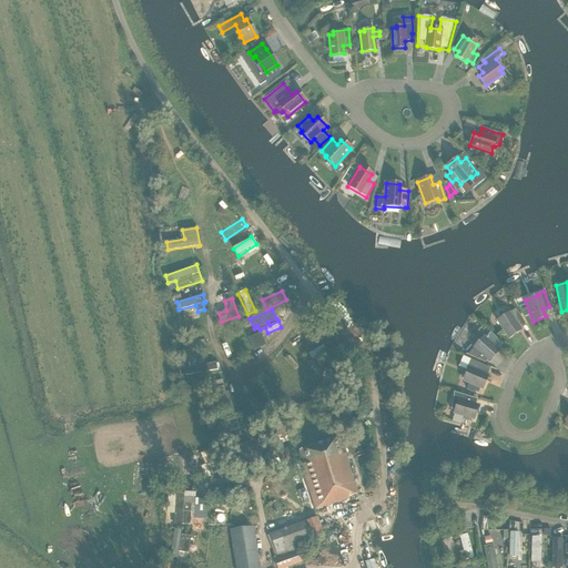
[(523,321),(515,310),(508,314),(497,321),(508,337),(519,331),(516,325),(523,321)]
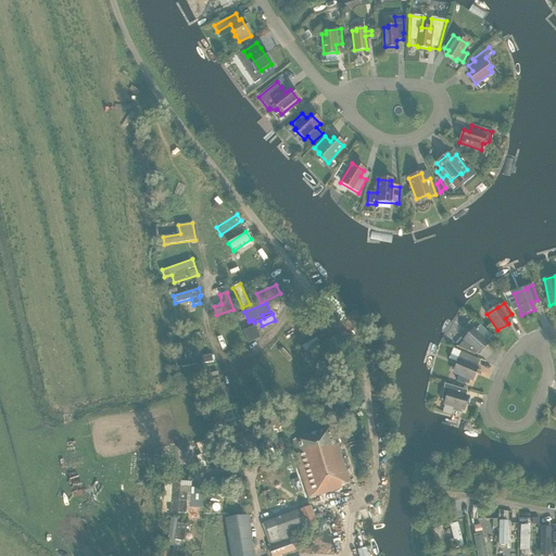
[(294,324),(298,329),(316,316),(312,311),(294,324)]
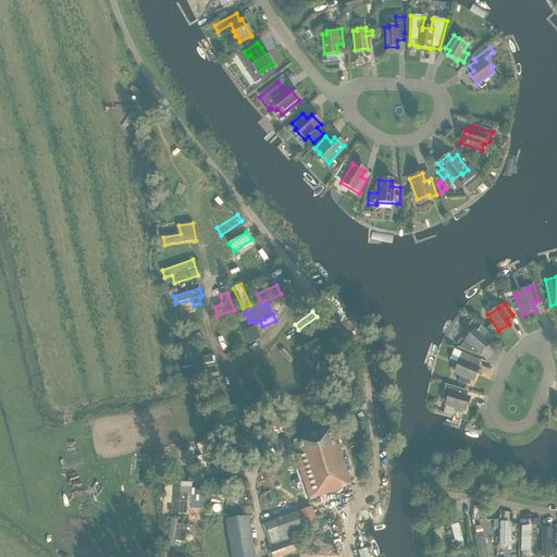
[(256,325),(243,331),(248,344),(249,343),(260,338),(256,325)]
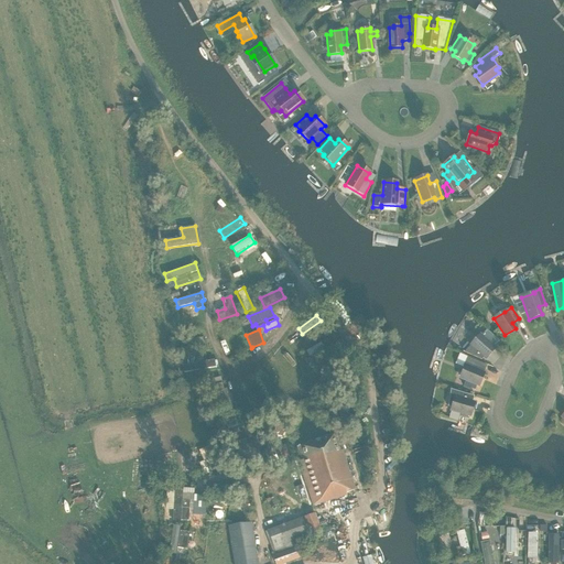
[(498,339),(487,329),(483,334),(479,332),(468,344),(485,359),(496,347),(492,345),(498,339)]
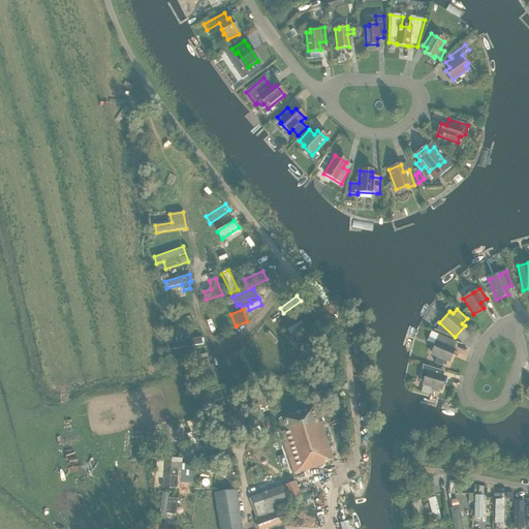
[(180,317),(181,328),(192,327),(191,316),(180,317)]
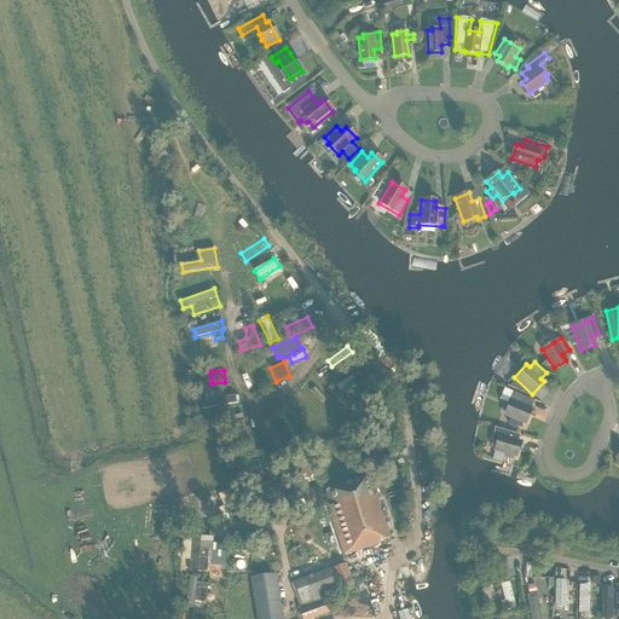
[(252,391),(247,374),(241,376),(246,392),(252,391)]
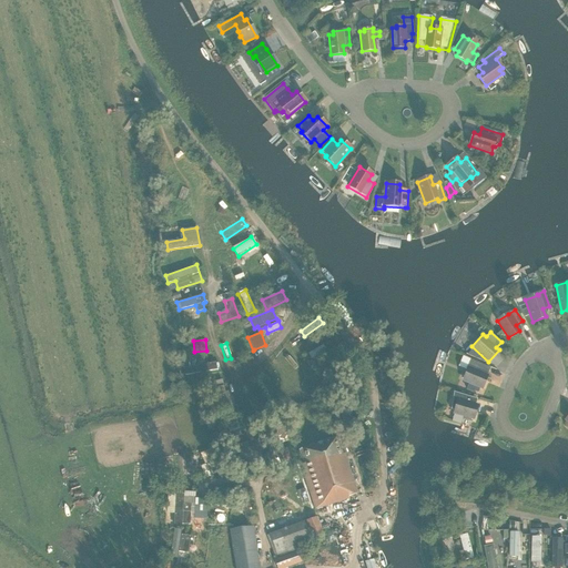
[(311,359),(326,351),(323,344),(306,353),(311,359)]
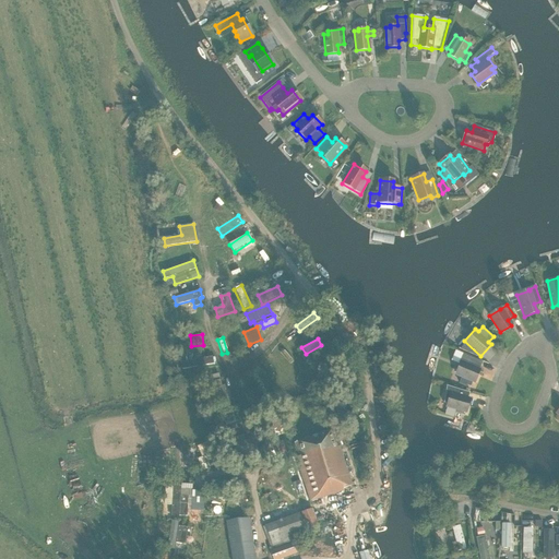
[(342,351),(321,361),(324,367),(345,356),(342,351)]
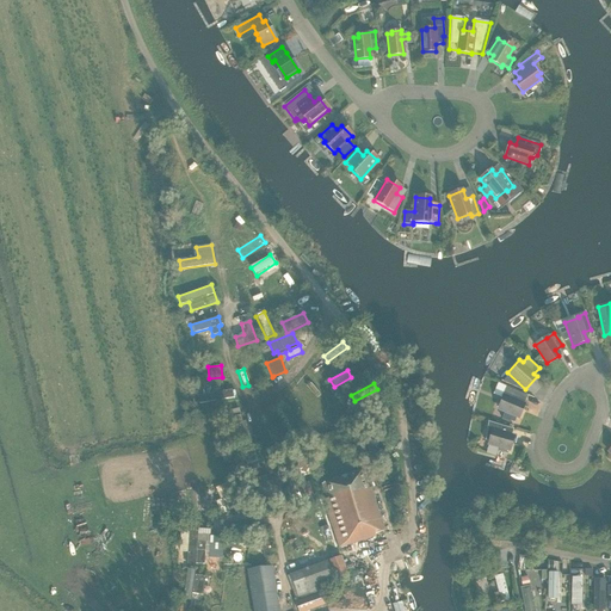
[(518,418),(525,402),(524,401),(526,395),(506,386),(497,409),(504,412),(501,419),(508,421),(510,420),(514,421),(516,417),(518,418)]
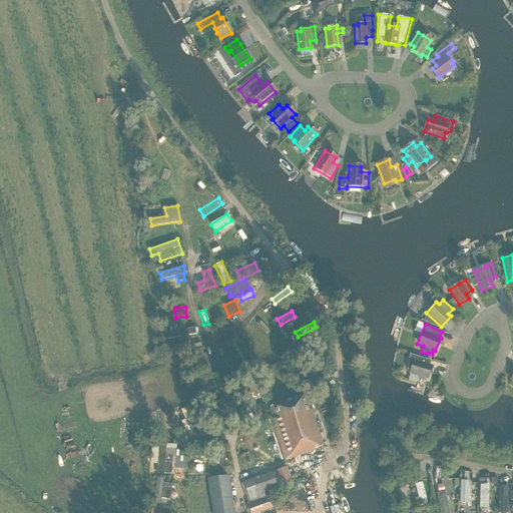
[(166,331),(167,339),(196,335),(195,327),(166,331)]
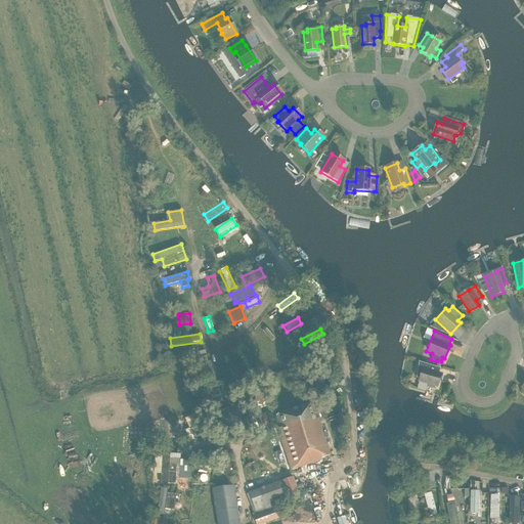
[(263,346),(253,353),(255,357),(266,351),(263,346)]
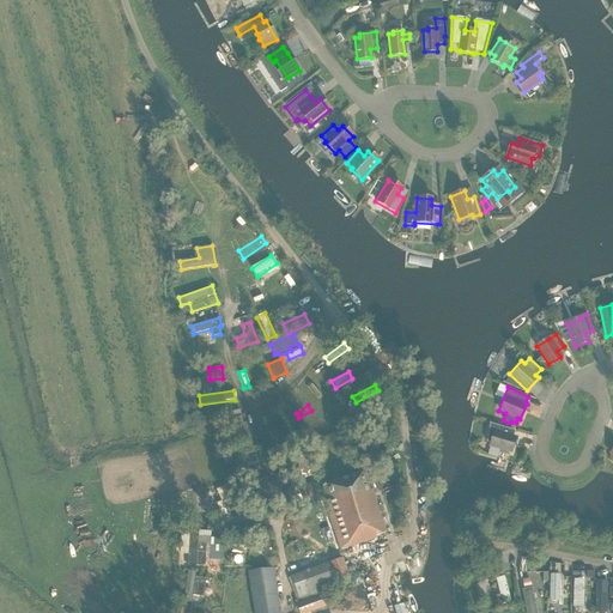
[(252,442),(247,422),(230,425),(232,438),(241,437),(242,444),(252,442)]
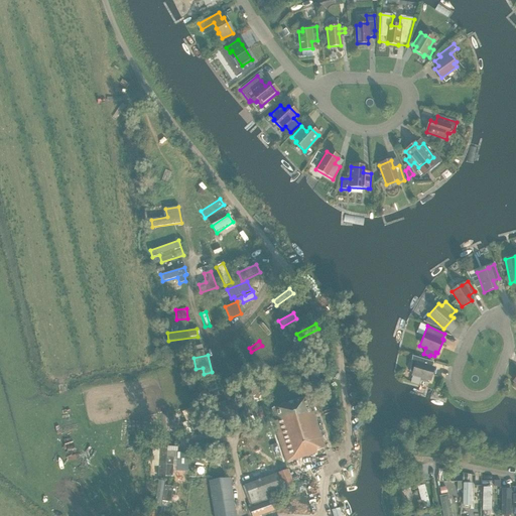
[(427,368),(429,361),(411,356),(409,372),(413,373),(412,375),(421,378),(420,381),(427,383),(428,380),(430,380),(433,369),(427,368)]
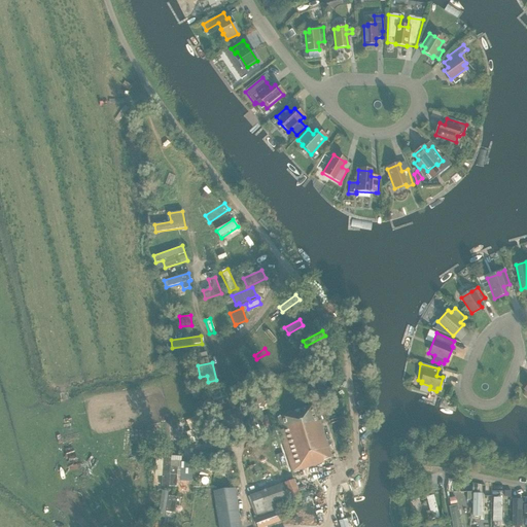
[(239,370),(231,373),(239,393),(246,390),(239,370)]
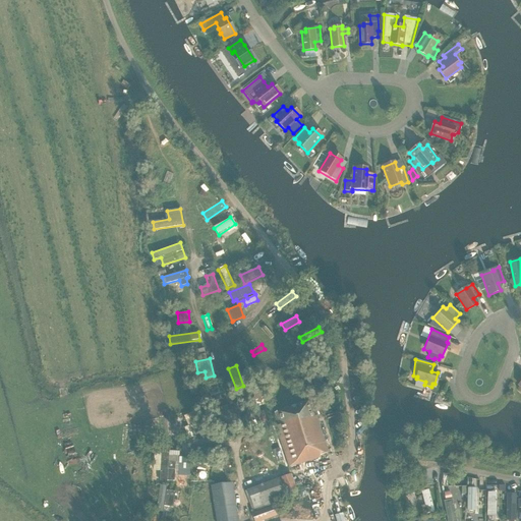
[(215,383),(197,389),(199,395),(209,392),(211,396),(217,394),(215,390),(218,389),(215,383)]
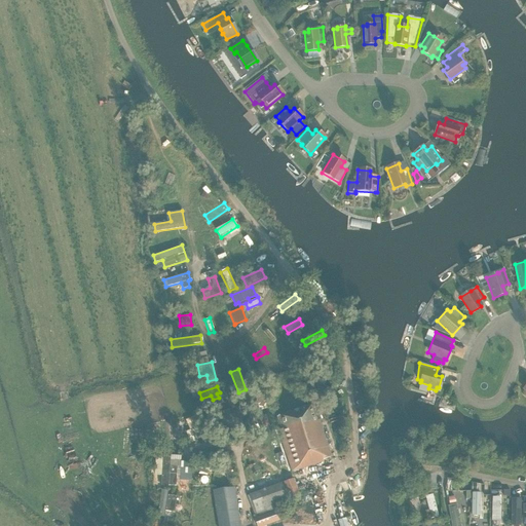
[(317,420),(315,415),(316,415),(313,405),(276,416),(280,427),(282,426),(283,429),(278,430),(292,472),(324,461),(323,460),(331,457),(318,420),(317,420)]
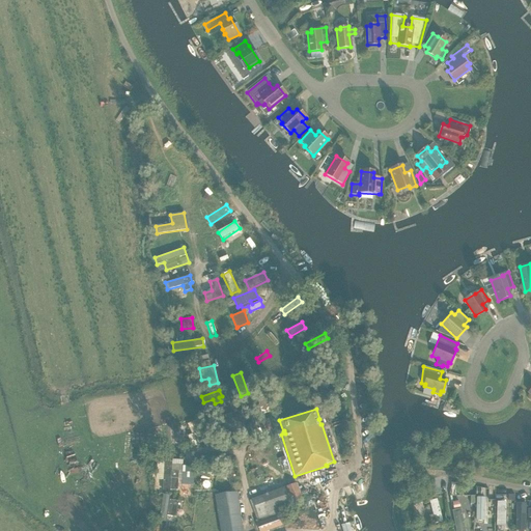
[(230,413),(219,416),(225,436),(235,432),(230,413)]
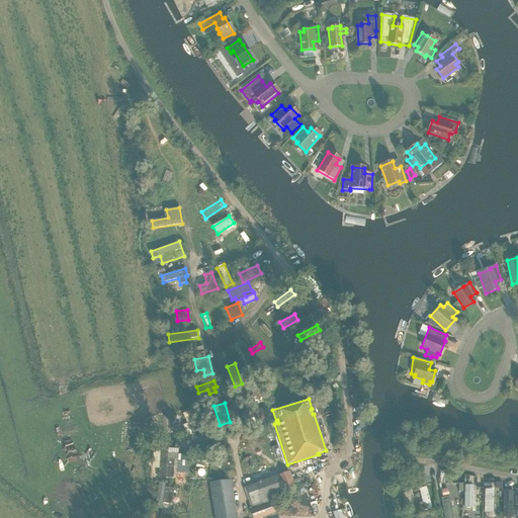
[(252,411),(255,423),(266,420),(263,408),(252,411)]
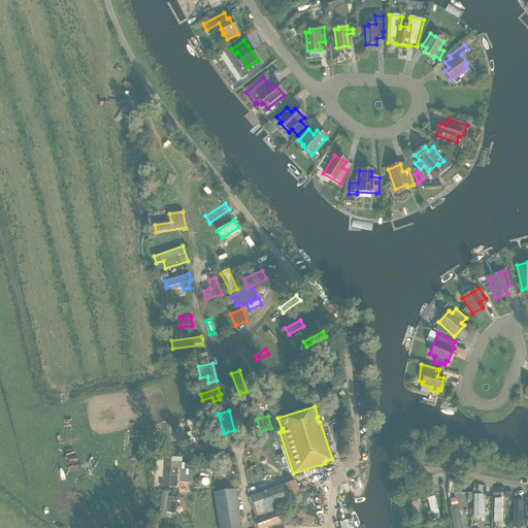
[(177,472),(163,472),(162,489),(177,489),(177,472)]
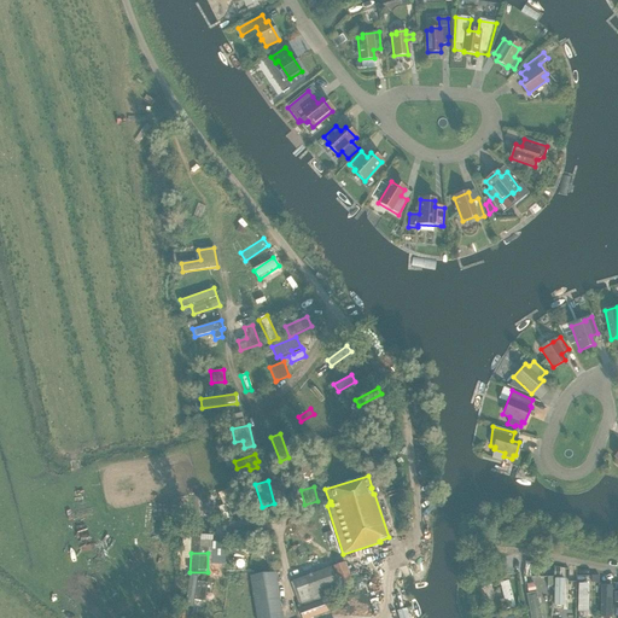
[(299,606),(313,601),(340,590),(338,586),(351,581),(344,563),(291,584),(299,606)]
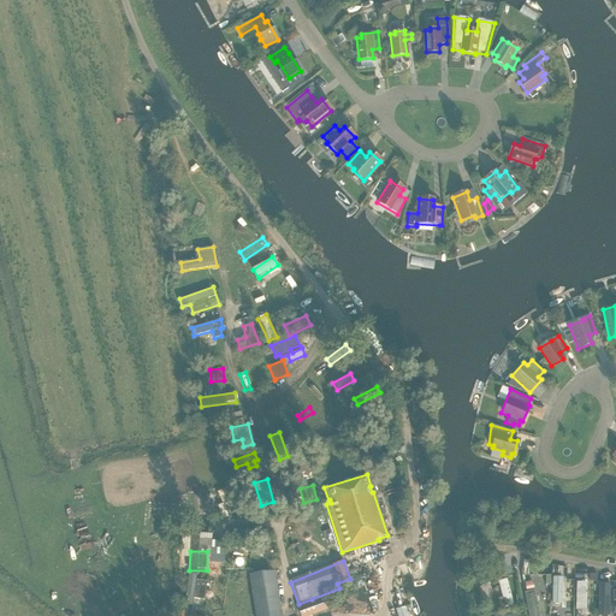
[(280,615),(273,570),(249,574),(255,615),(280,615)]
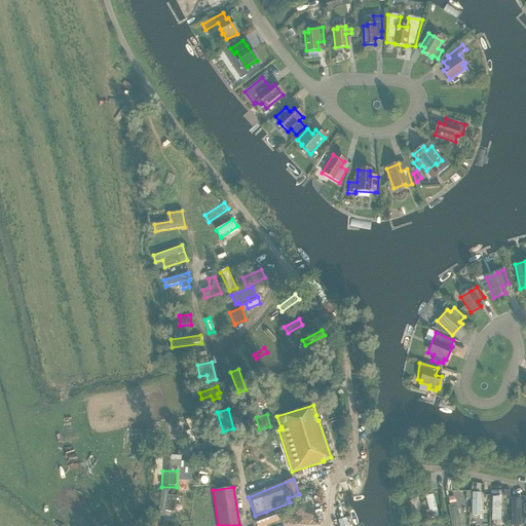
[(472,515),(481,515),(481,491),(473,490),(472,515)]
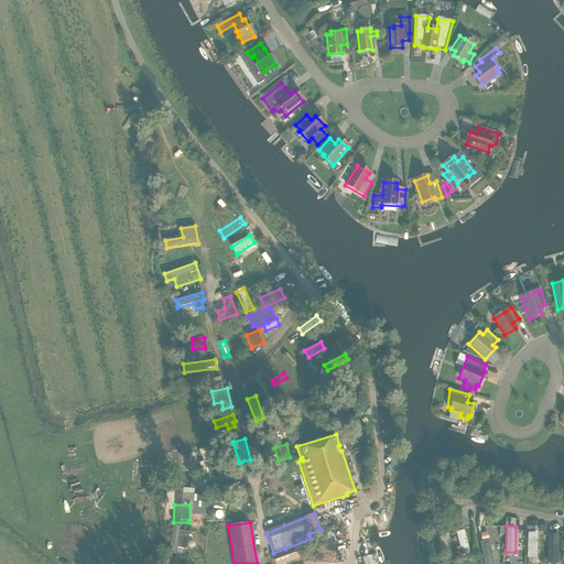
[(457,530),(463,554),(472,552),(465,528),(457,530)]
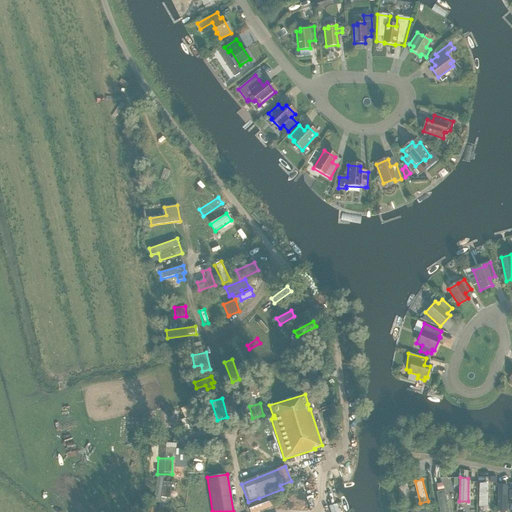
[(450,511),(444,481),(435,483),(441,511),(450,511)]
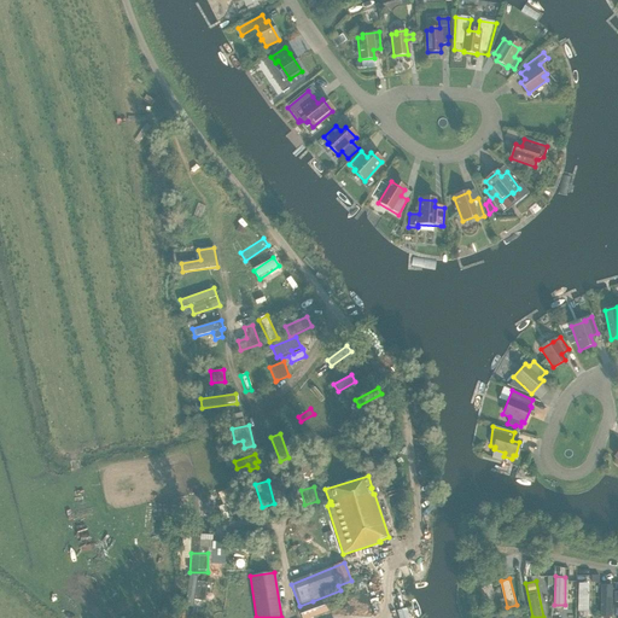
[(213,586),(188,582),(185,610),(193,611),(194,604),(209,605),(213,586)]
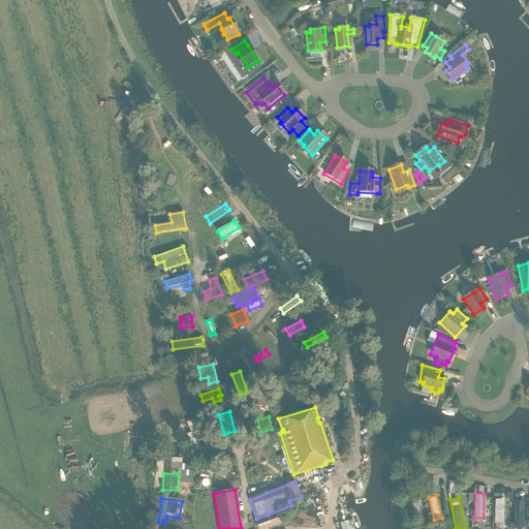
[(528,498),(516,498),(514,528),(525,528),(525,515),(528,514),(528,498)]
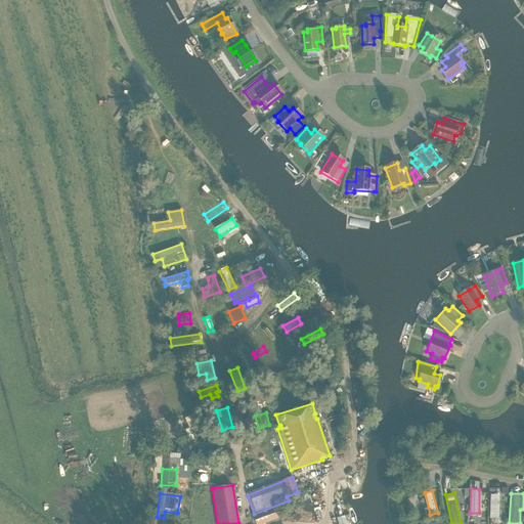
[(499,519),(499,495),(491,495),(490,519),(499,519)]
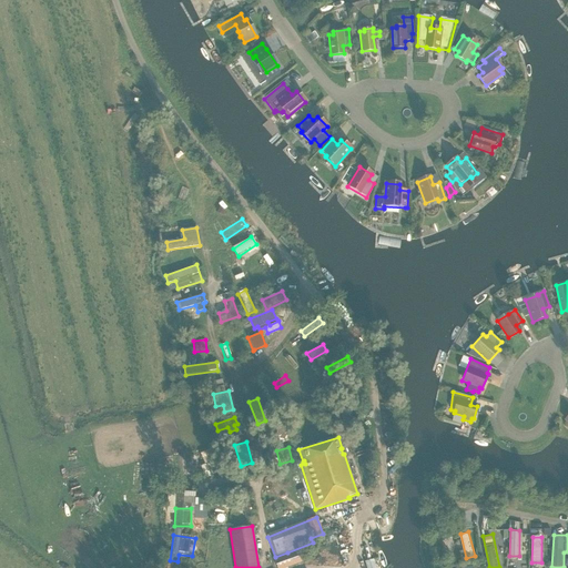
[(276,567),(286,567),(303,561),(298,550),(274,559),(276,567)]
